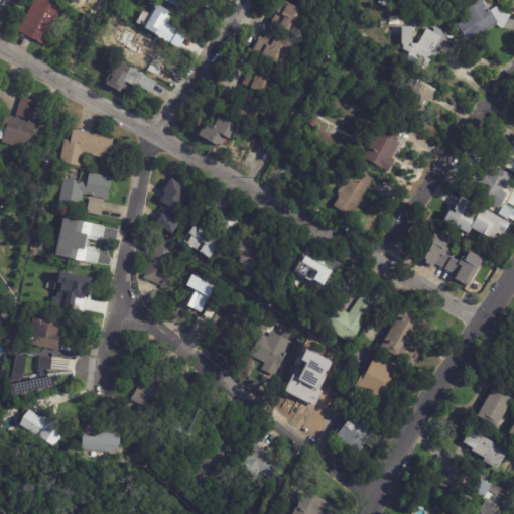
[(30,37),(16,30),(31,0),(47,0),(60,6),(41,43),(30,37)]
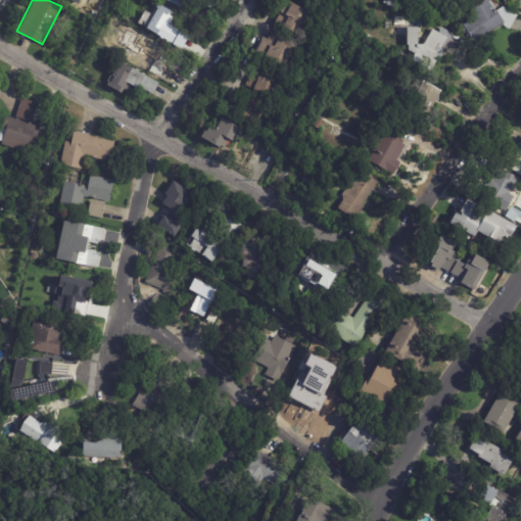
[(212,0),(209,6),(202,2),(201,4),(194,0),(185,0),(190,3),(186,9),(170,0),(212,0)]
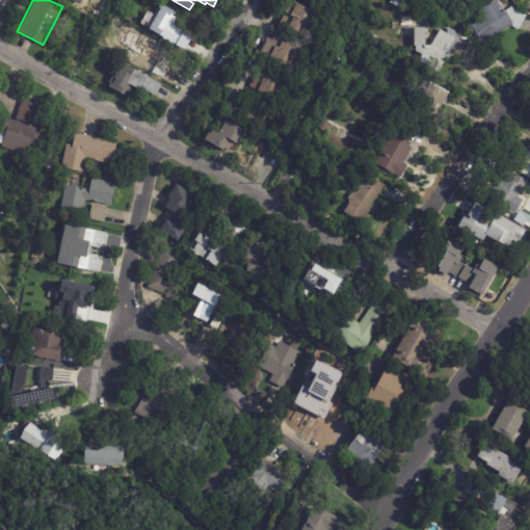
[(285,30),(277,26),(286,11),(280,8),(284,0),(293,0),(319,14),(313,25),(311,24),(302,40),(285,30)]
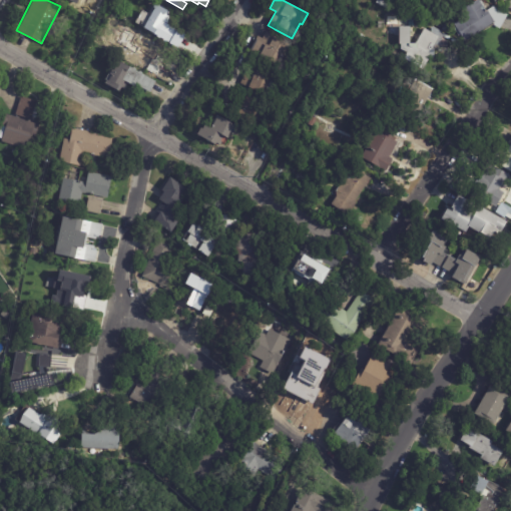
[(480,0),(482,0),(487,9),(494,5),(508,13),(500,27),(495,25),(493,22),(466,40),(455,23),(465,15),(461,9),(475,0),(480,0)]
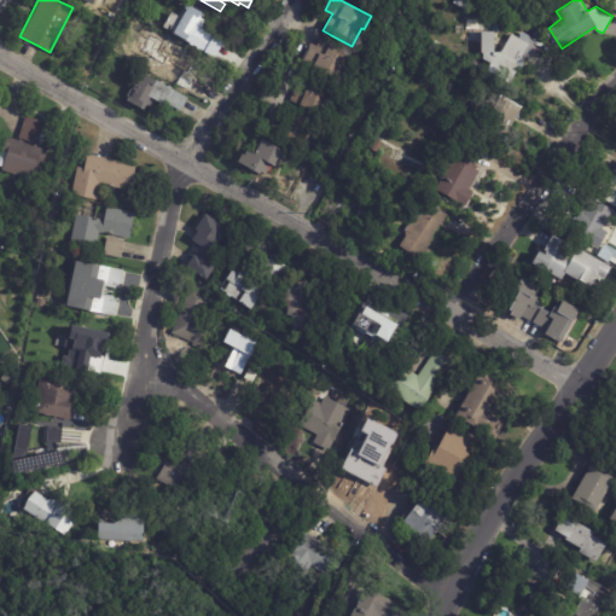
[(615,0),(615,10),(611,7),(614,0),(603,0),(598,1),(598,0),(615,0)]
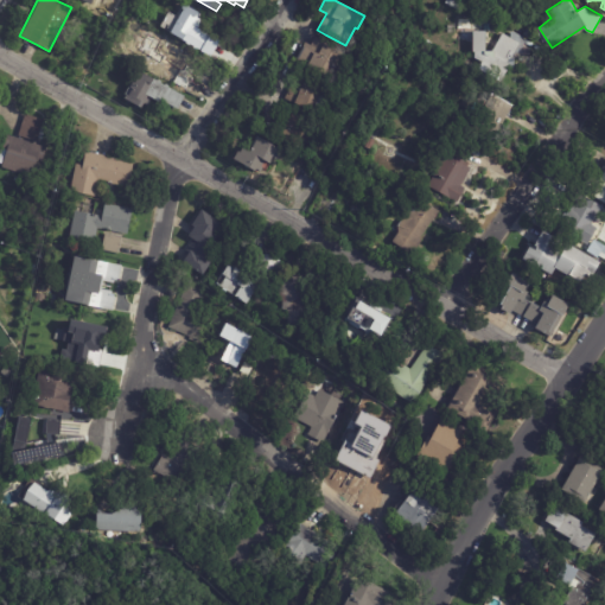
[(221,44),(214,57),(197,48),(196,49),(193,46),(193,45),(190,43),(189,44),(186,43),(186,42),(163,27),(166,23),(170,25),(183,2),(204,16),(197,27),(222,42),(221,44)]
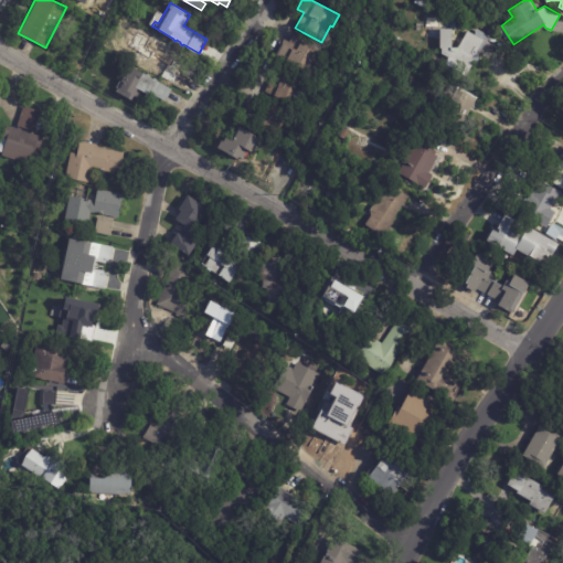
[(478,50),(475,55),(474,54),(471,57),(475,60),(466,75),(445,64),(449,57),(441,52),(441,29),(453,29),(453,46),(458,46),(468,30),(474,33),(477,28),(487,33),(478,50)]
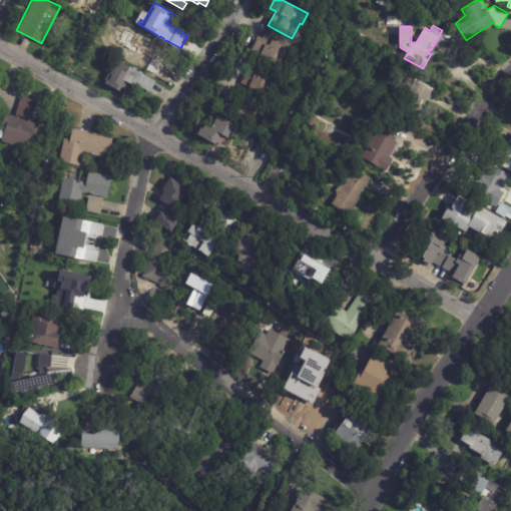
[(273,34),(289,43),(284,53),(286,54),(279,66),(249,50),(256,39),(254,38),(257,35),(261,37),(265,30),(273,34)]
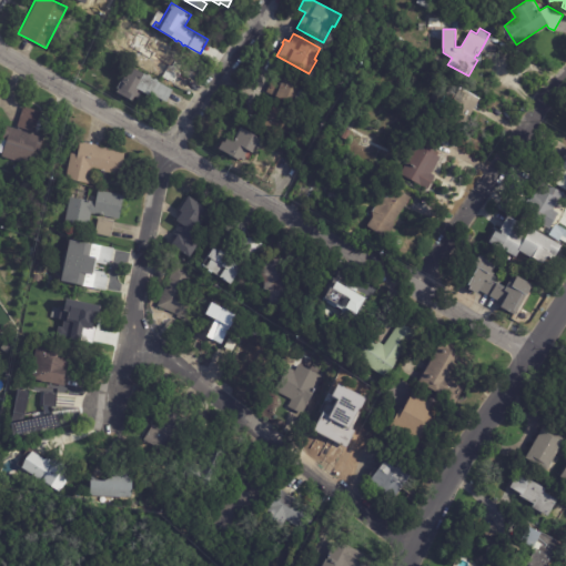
[(183,72),(178,84),(162,76),(162,77),(160,76),(160,74),(155,71),(155,73),(152,71),(153,70),(138,62),(144,51),(142,50),(144,46),(147,47),(150,40),(148,38),(149,34),(165,43),(163,48),(168,50),(163,58),(179,66),(177,68),(184,72),(183,72)]
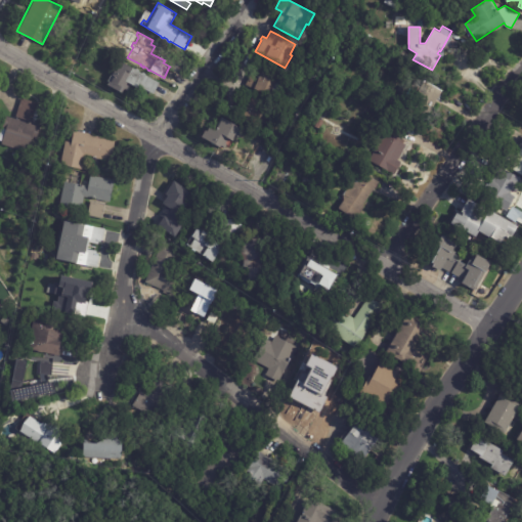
[(158,83),(153,93),(142,88),(141,90),(127,82),(126,84),(129,86),(127,91),(124,89),(122,92),(106,85),(109,81),(111,82),(114,76),(113,75),(115,71),(117,71),(121,61),(135,70),(136,68),(138,70),(138,71),(141,73),(142,72),(145,73),(144,75),(159,82),(158,83)]
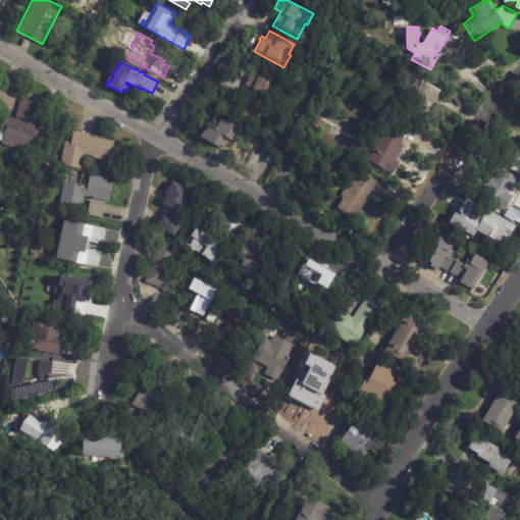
[(249,86),(244,84),(253,62),(289,76),(279,99),(249,86)]
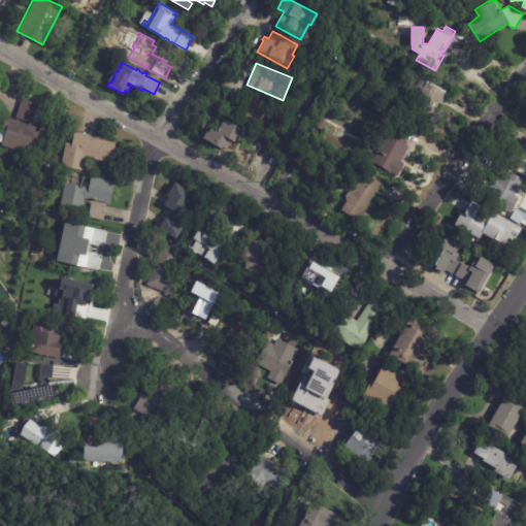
[(441,88),(426,81),(416,107),(432,113),(441,88)]
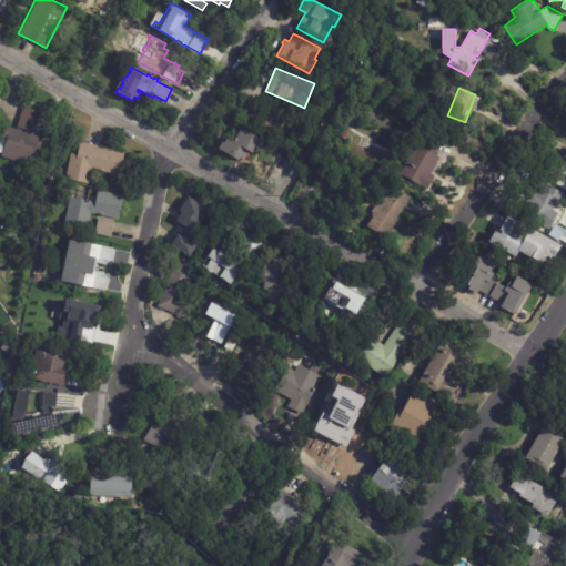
[(39,112),(33,131),(16,125),(22,105),(40,111),(39,112)]
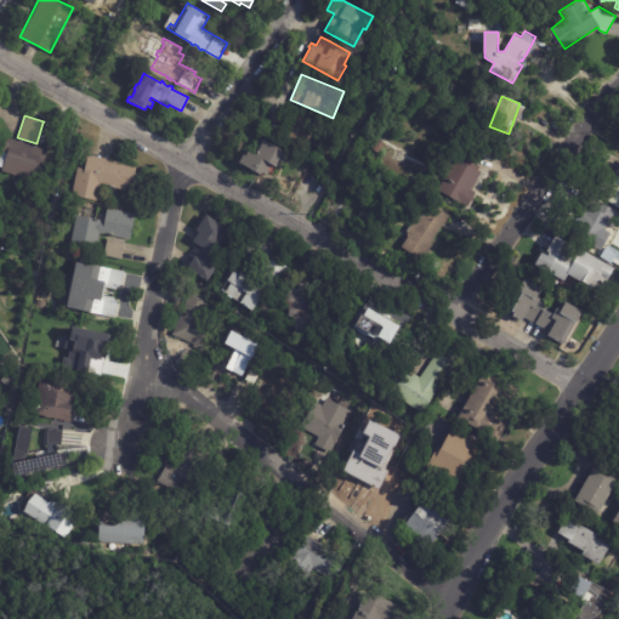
[(300,115),(321,129),(314,138),(317,140),(316,141),(319,143),(318,146),(314,143),(313,146),(314,146),(310,154),(302,149),(301,151),(284,140),(300,115)]
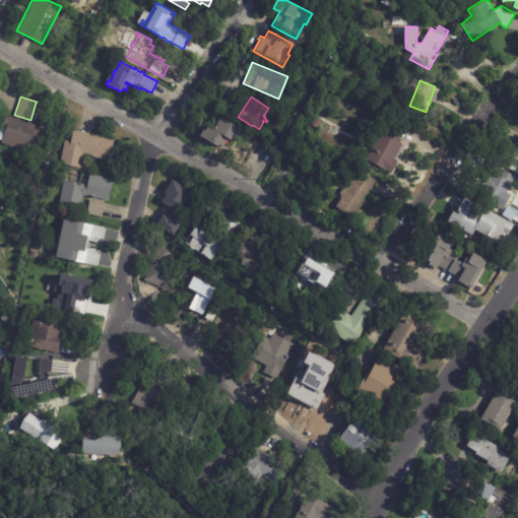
[(6,115),(39,125),(35,136),(33,135),(27,151),(0,142),(1,139),(0,139),(0,126),(1,126),(5,115),(6,115)]
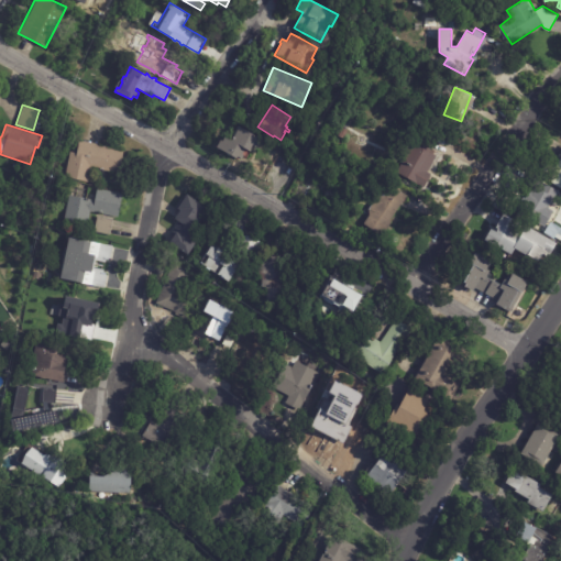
[(243,129),(260,138),(254,146),(251,144),(248,151),(241,146),(235,157),(215,146),(219,139),(220,140),(223,136),(230,140),(238,125),(243,129)]
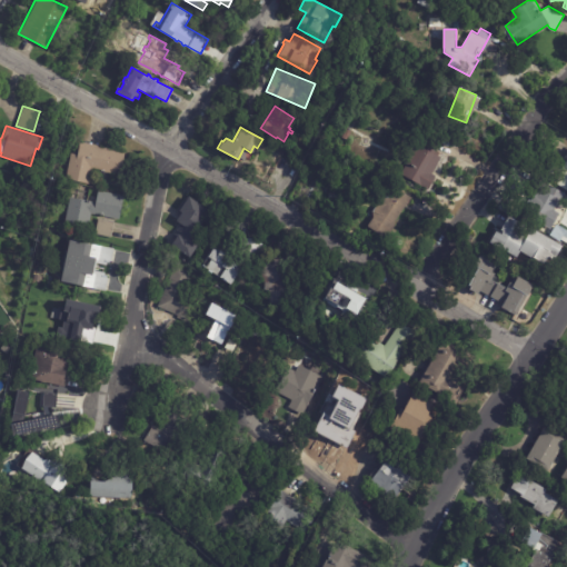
[(441,137),(436,149),(439,151),(437,155),(440,157),(431,173),(435,176),(428,189),(410,179),(408,183),(398,178),(407,160),(401,157),(410,140),(417,143),(426,127),(443,136),(441,137)]
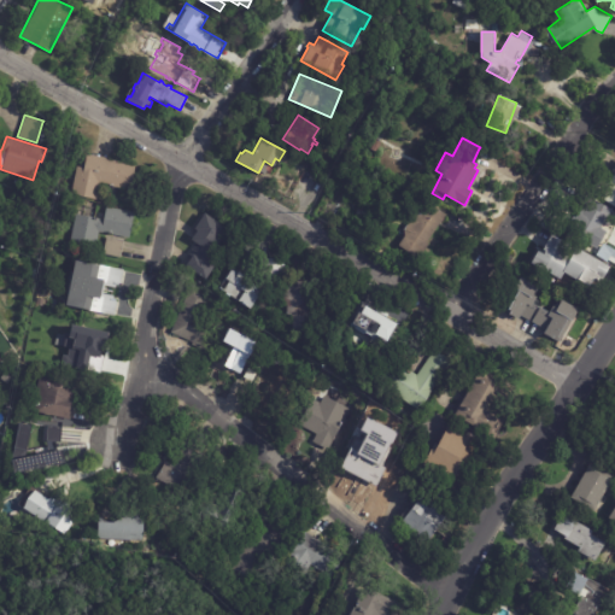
[(376,140),(380,142),(376,151),(370,148),(374,139),(376,140)]
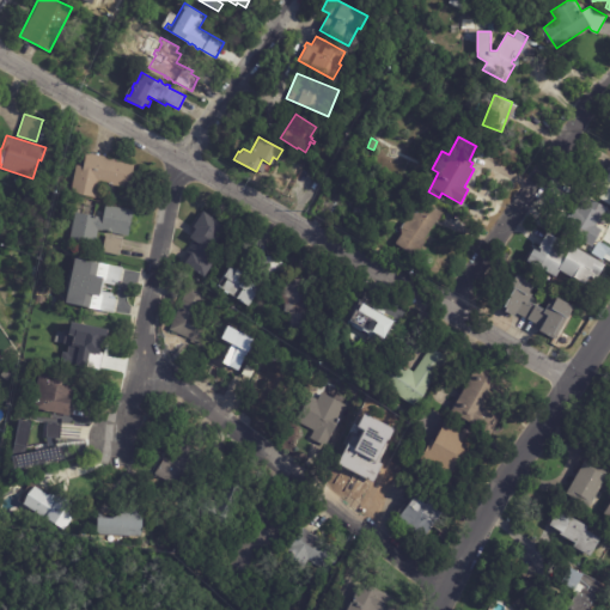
[(90,153),(113,157),(111,158),(135,163),(130,188),(98,181),(95,197),(71,193),(77,158),(84,159),(86,152),(90,153)]
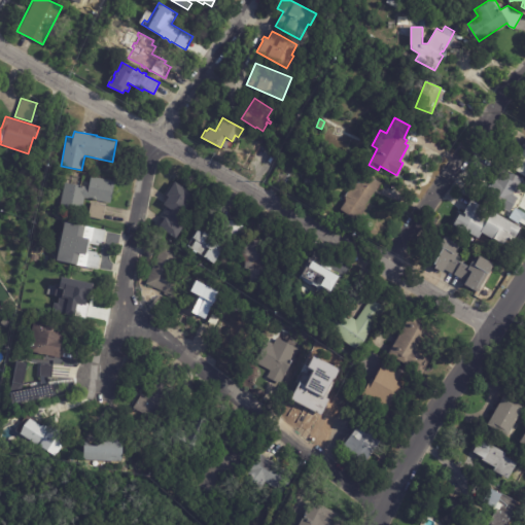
[(298,142),(291,139),(295,132),(302,135),(298,142)]
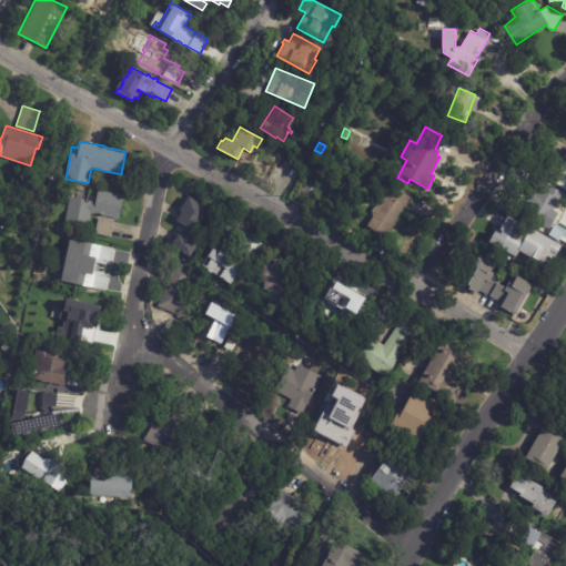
[(289,163),(282,174),(271,169),(279,154),(281,155),(284,151),(291,155),(287,160),(290,161),(289,163)]
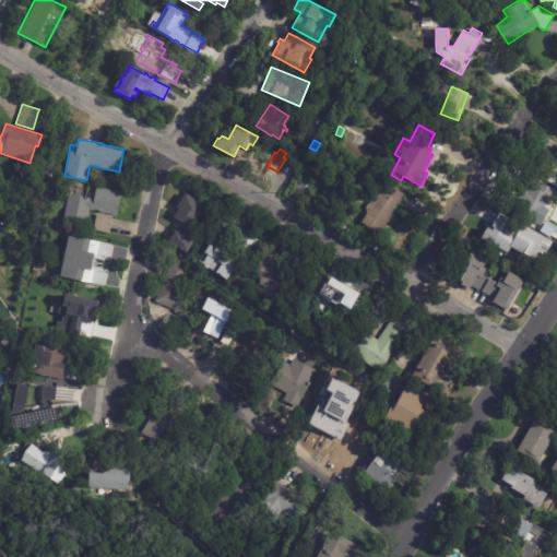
[(556,186),(536,176),(544,162),(552,166),(556,156),(555,155),(556,151),(556,186)]
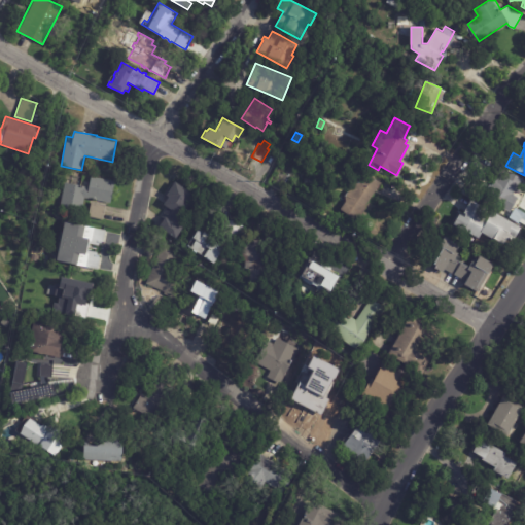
[(517,203),(512,212),(480,195),(486,182),(490,184),(496,173),(490,170),(494,163),(522,178),(517,186),(516,185),(512,193),(513,194),(513,195),(519,198),(517,203)]
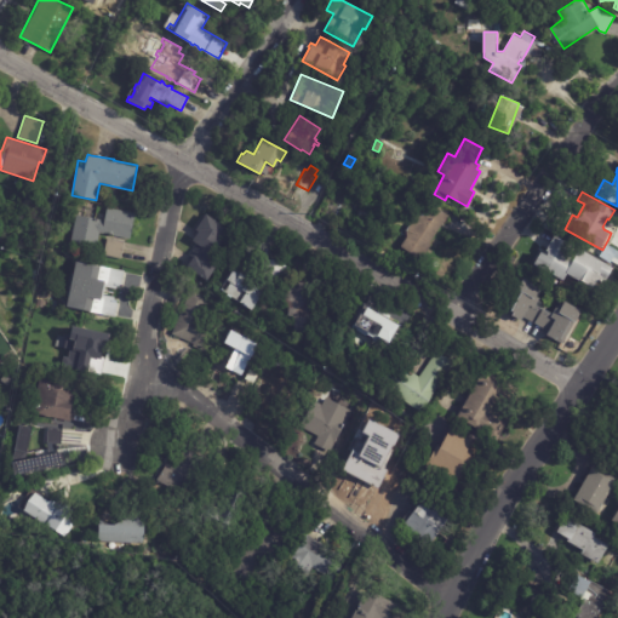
[(447,215),(429,242),(431,244),(421,259),(401,246),(407,236),(404,234),(415,216),(410,213),(421,196),(447,215)]
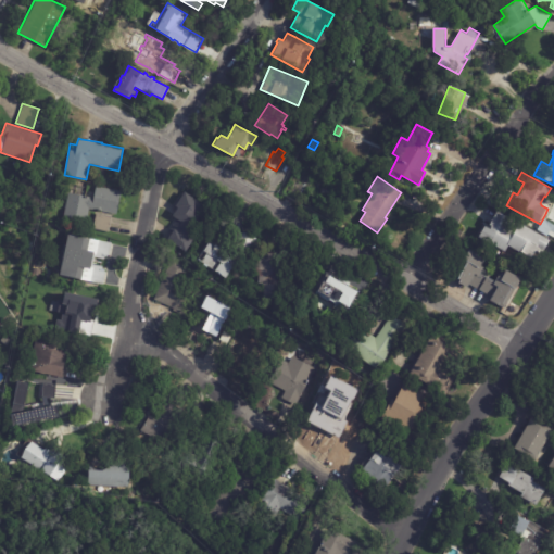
[(110,213),(88,209),(85,223),(62,217),(67,192),(86,197),(87,190),(93,192),(95,186),(121,191),(115,214),(110,213)]
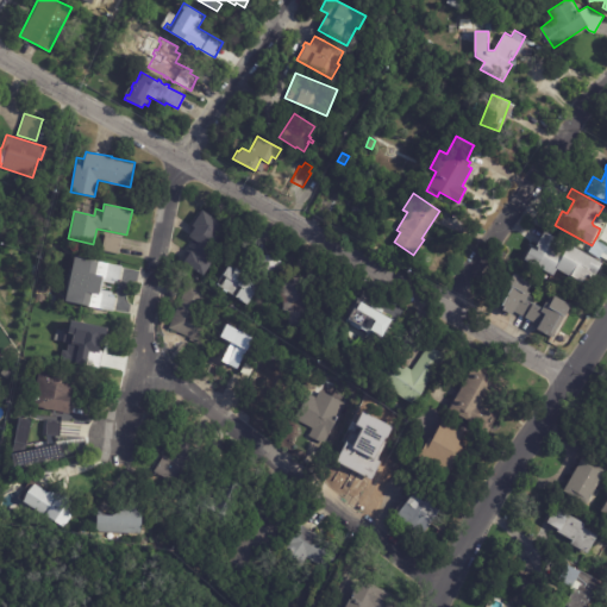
[(186,260),(189,255),(185,252),(193,239),(189,237),(194,229),(192,226),(202,211),(223,224),(214,236),(218,238),(211,248),(216,250),(208,261),(212,262),(202,275),(183,263),(186,260)]
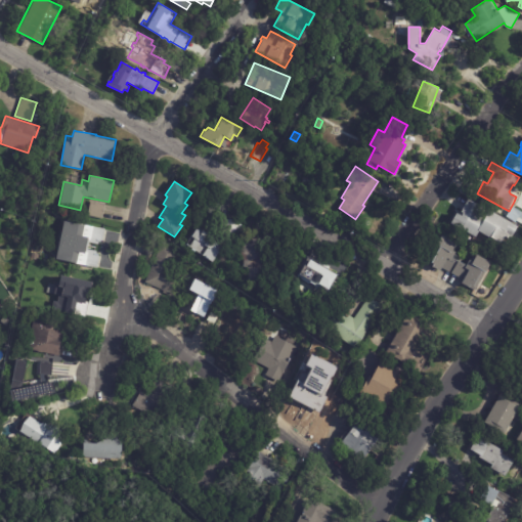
[(517,227),(510,240),(505,236),(501,243),(478,230),(475,236),(450,223),(457,213),(460,214),(468,199),(483,207),(479,215),(485,218),(489,210),(518,225),(517,227)]
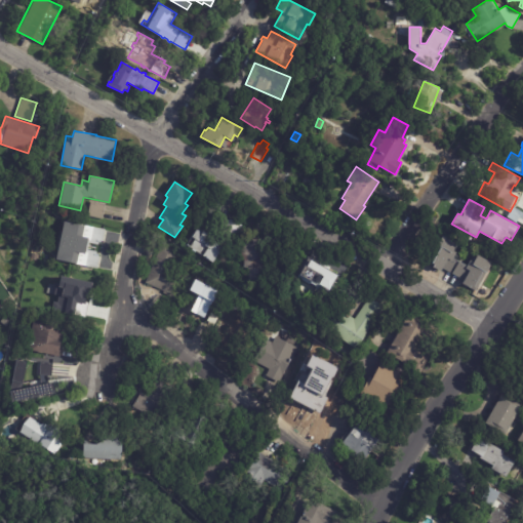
[(94,202),(104,204),(102,218),(87,215),(90,201),(94,202)]
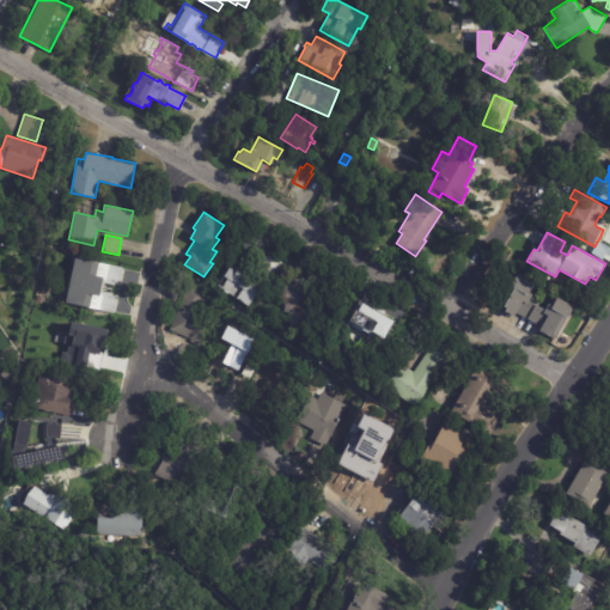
[(601,249),(609,254),(609,261),(609,263),(596,256),(601,249)]
